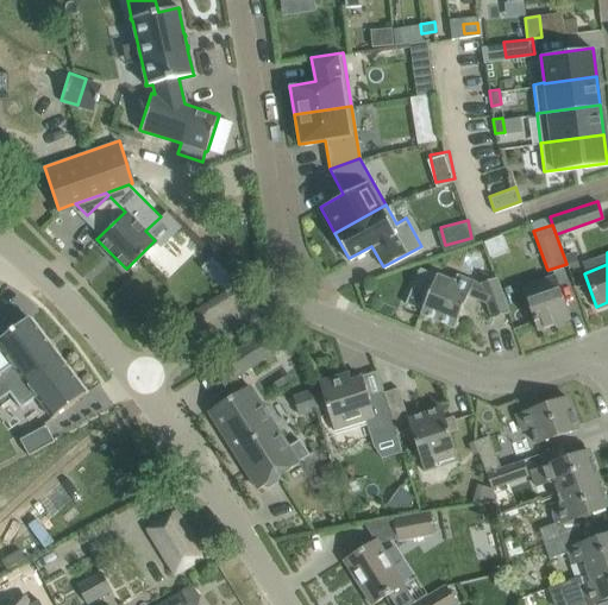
[(211,256),(201,265),(226,290),(236,281),(211,256)]
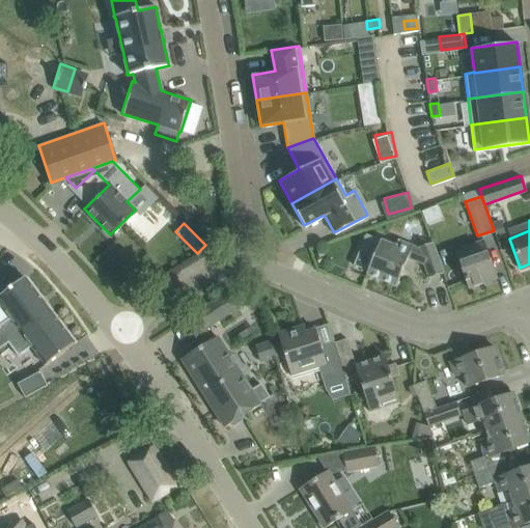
[(366,270),(365,272),(395,284),(407,255),(423,262),(428,276),(442,271),(431,242),(416,246),(397,238),(394,244),(380,238),(366,270)]
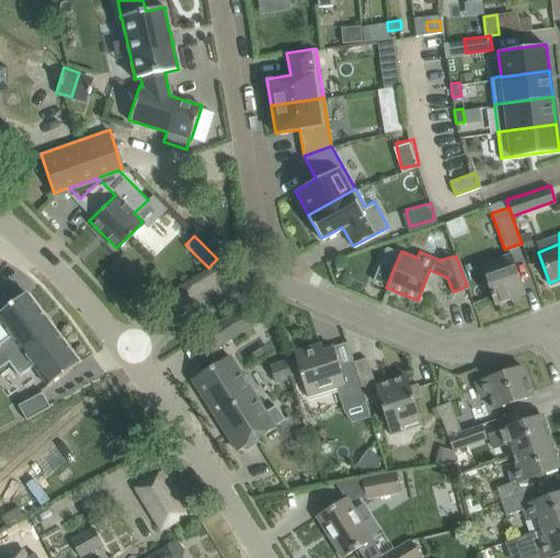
[(479,263),(493,303),(525,292),(510,252),(479,263)]
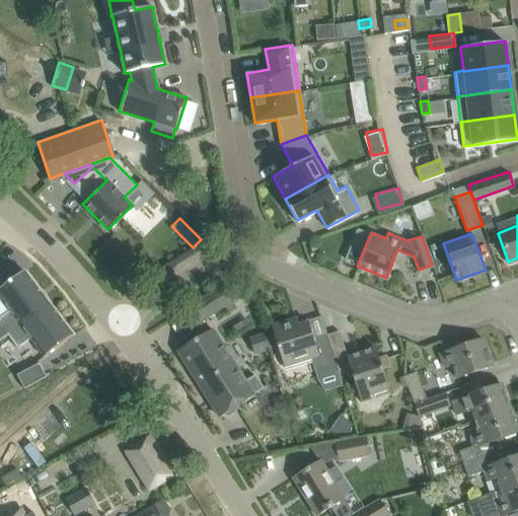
[(0,296),(9,308),(0,314),(0,338),(7,334),(6,333),(48,301),(23,269),(0,286),(0,296)]
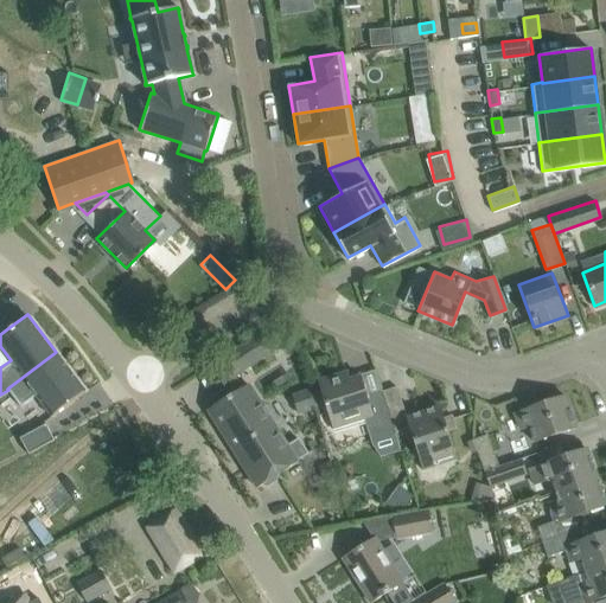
[(272,350),(260,332),(216,359),(228,377),(272,350)]
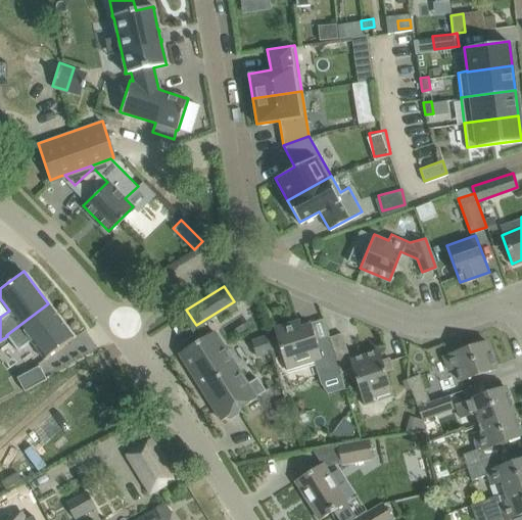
[(48,303),(6,335),(7,336),(17,349),(31,339),(44,358),(73,336),(48,303)]
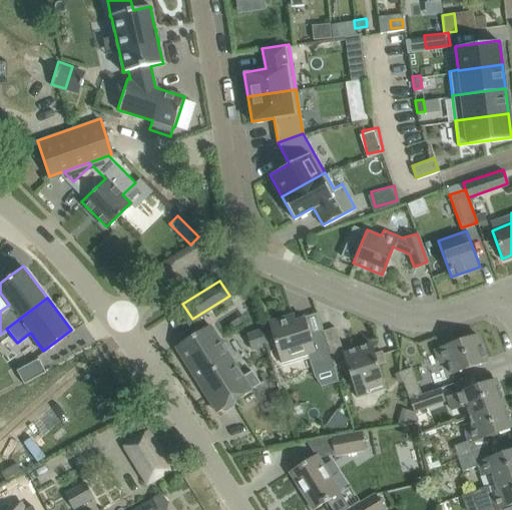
[(284,315),(268,320),(281,361),(307,353),(313,372),(334,365),(322,330),(310,334),(304,317),(286,322),(284,315)]
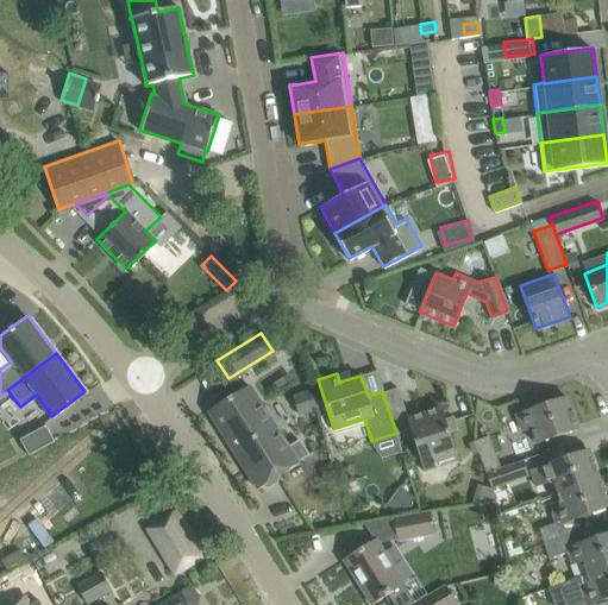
[(249,384),(246,385),(208,410),(232,448),(257,486),(261,484),(267,486),(276,479),(277,473),(296,461),(296,460),(307,453),(298,439),(287,446),(273,422),(256,396),(249,384)]
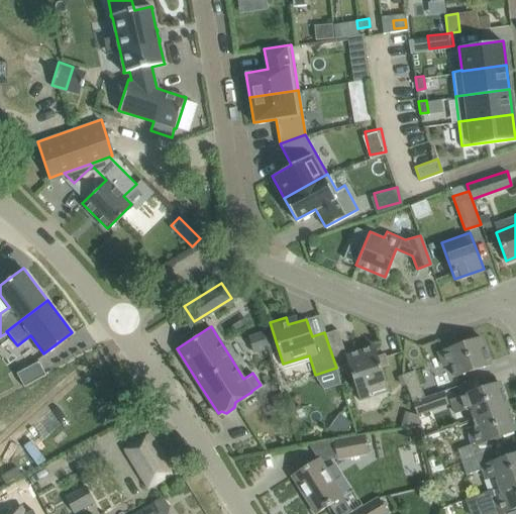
[(337,328),(324,332),(336,368),(348,364),(359,398),(389,389),(381,365),(388,363),(384,351),(377,354),(374,344),(345,353),(337,328)]
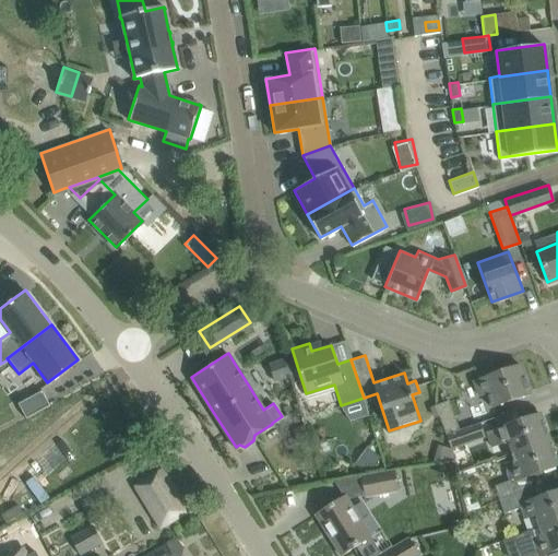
[(269,362),(274,379),(288,375),(283,357),(269,362)]
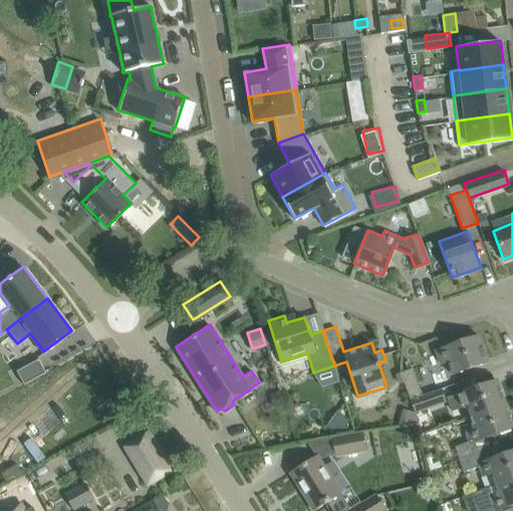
[(451,372),(487,359),(478,334),(435,349),(439,361),(447,359),(451,372)]
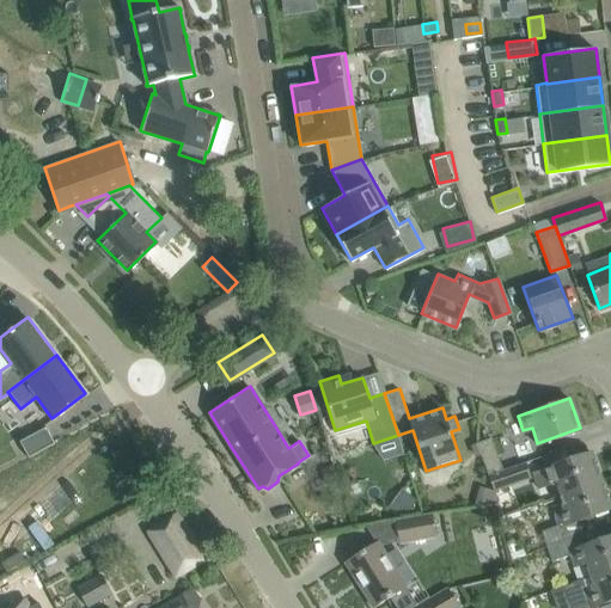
[(46,425),(19,440),(28,455),(54,441),(46,425)]
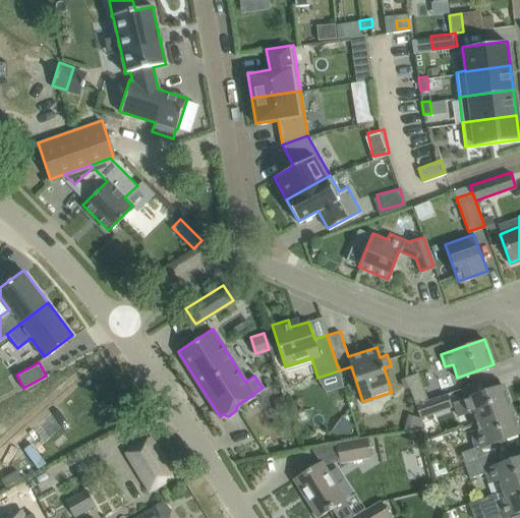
[(417,371),(405,376),(414,404),(426,399),(417,371)]
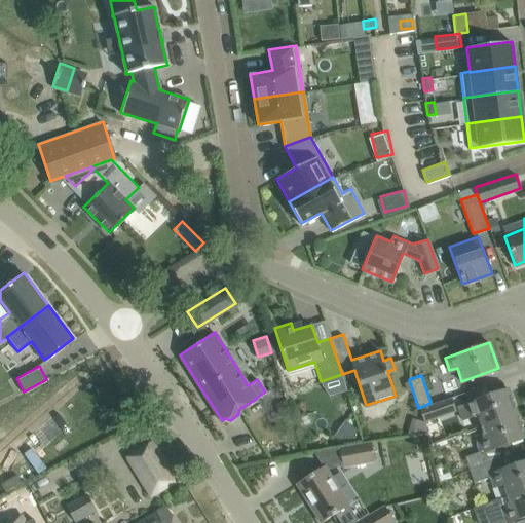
[(480,424),(516,411),(508,387),(455,407),(459,418),(476,412),(480,424)]
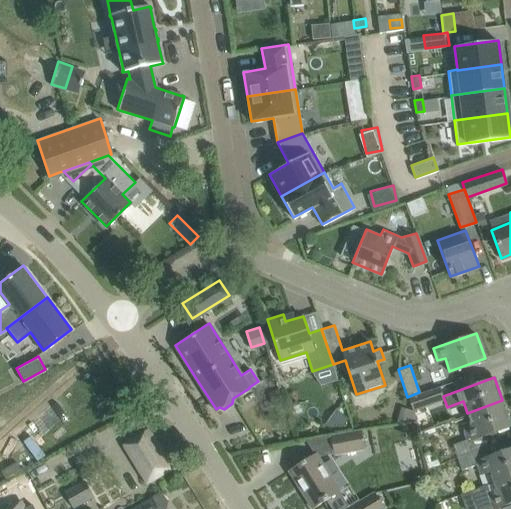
[(438,387),(437,386),(419,392),(407,397),(412,409),(416,408),(419,407),(442,399),(438,387)]
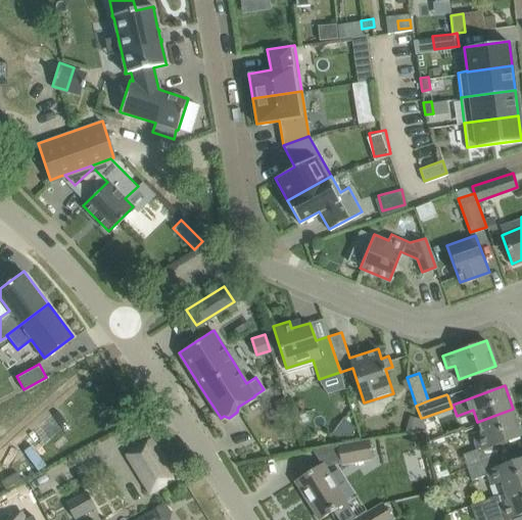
[(469,450),(473,463),(493,456),(496,455),(492,444),(521,433),(513,409),(477,422),(481,433),(474,435),(478,446),(469,450)]
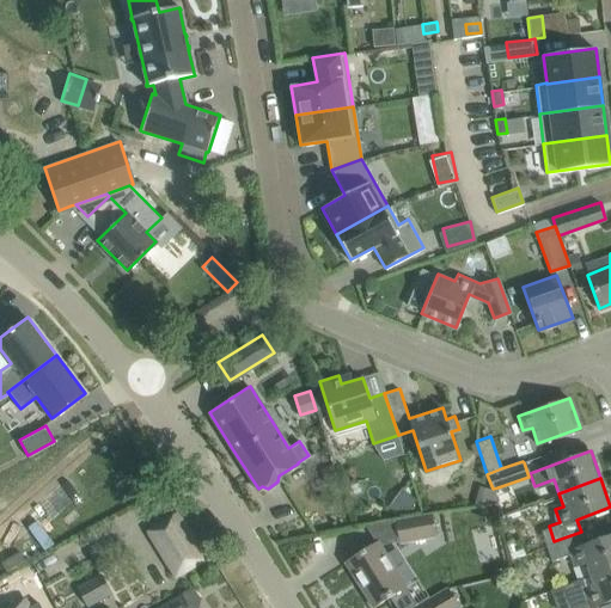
[(399,487),(388,505),(403,516),(415,498),(399,487)]
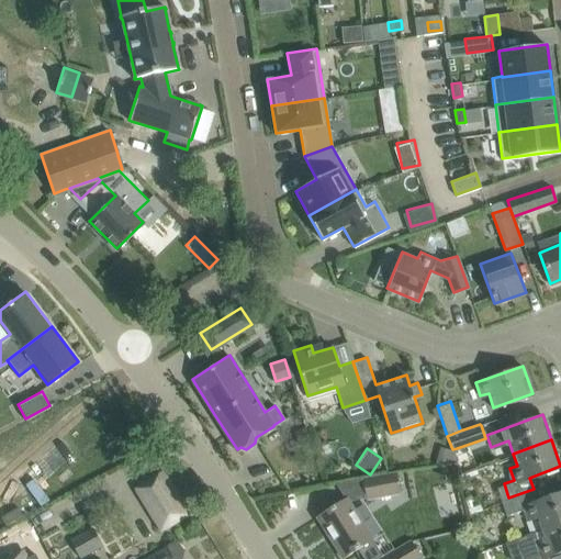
[(164,470),(132,488),(158,533),(190,515),(164,470)]
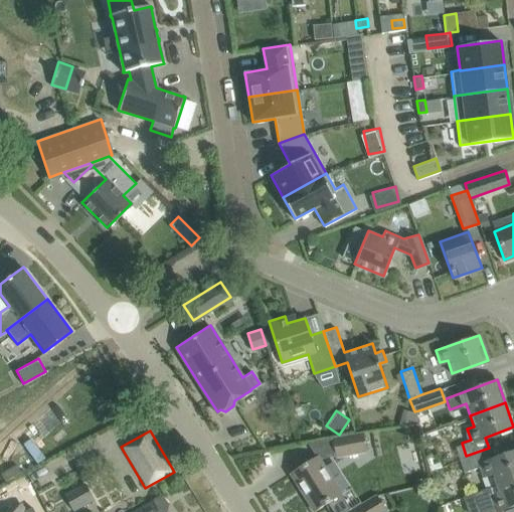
[(363,431),(333,437),(336,457),(366,451),(363,431)]
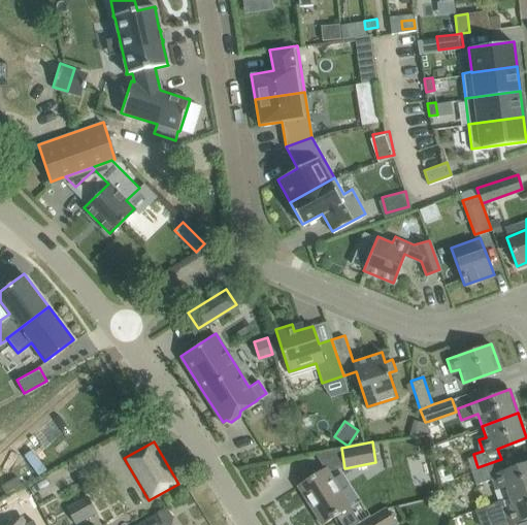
[(498,460),(478,467),(470,470),(475,484),(492,478),(495,487),(502,484),(506,496),(526,488),(526,461),(502,470),(498,460)]
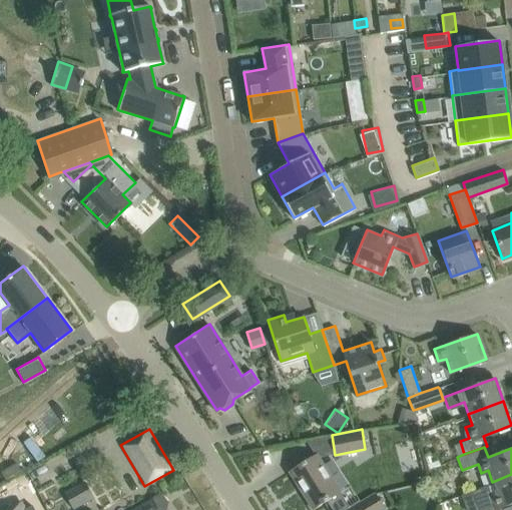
[(316,453),(289,470),(313,508),(340,491),(316,453)]
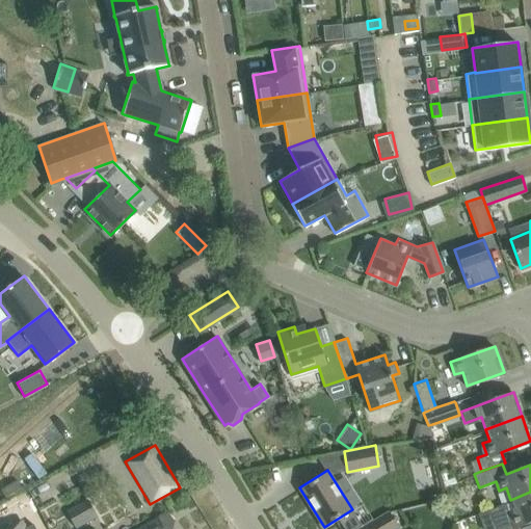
[(530,492),(510,500),(487,508),(495,528),(520,528),(519,525),(530,520),(530,492)]
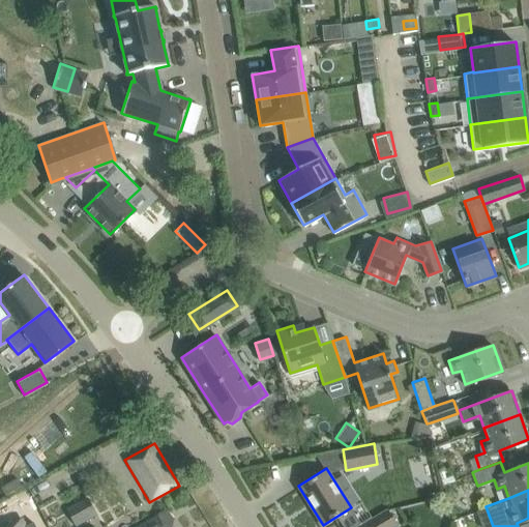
[(87,497),(66,508),(75,524),(96,513),(87,497)]
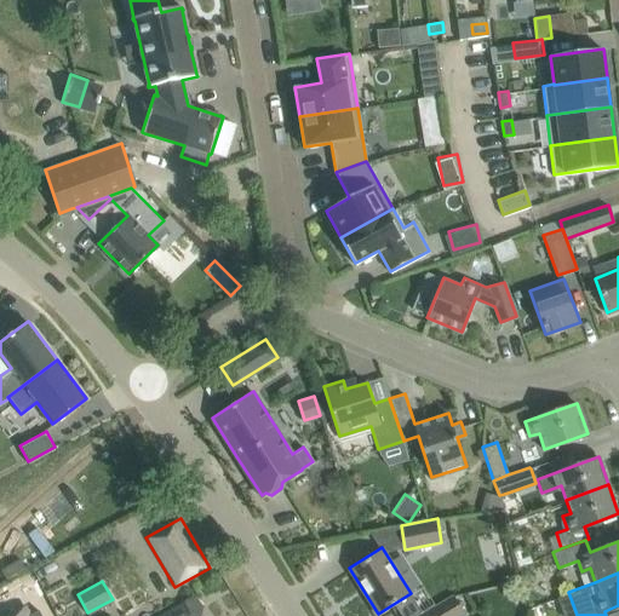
[(159,615),(207,615),(194,596),(159,615)]
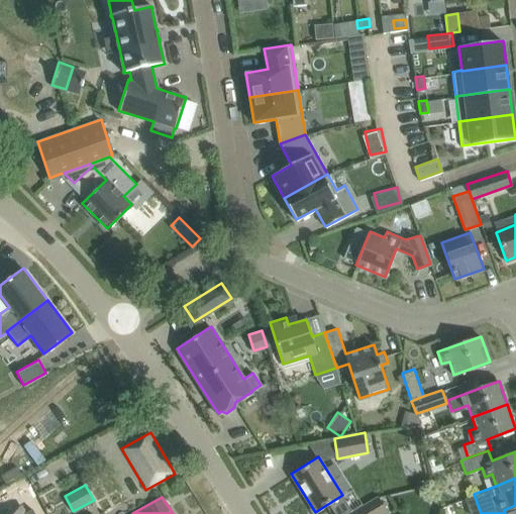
[(377,497),(351,511),(352,513),(382,513),(386,512),(377,497)]
